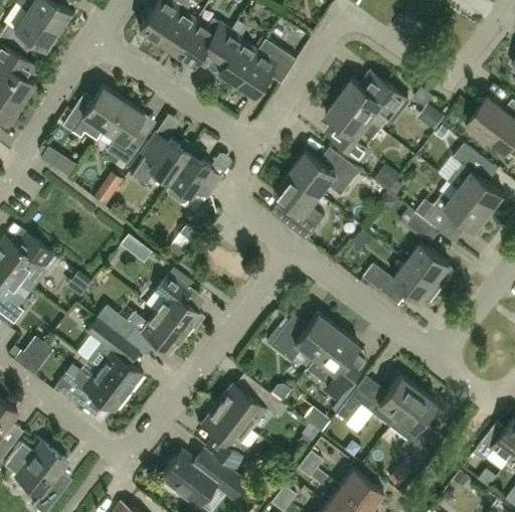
[(15,3),(57,31),(69,12),(51,0),(15,0),(14,2),(15,3)]
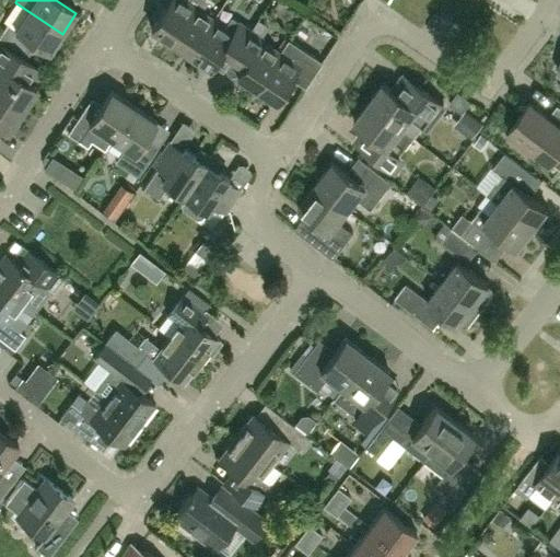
[(199,0),(187,0),(186,2),(182,0),(171,0),(151,31),(171,44),(199,0)]
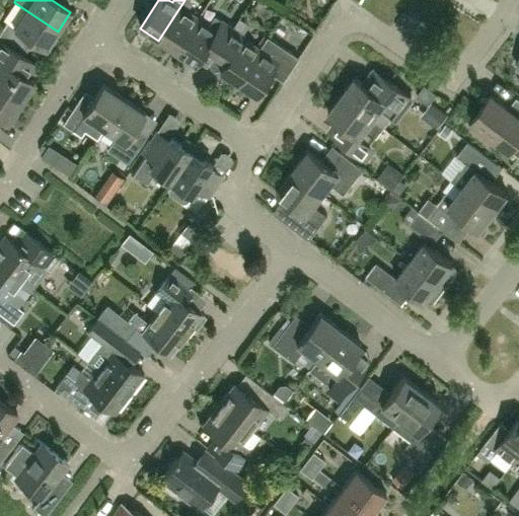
[(191,1),(188,0),(184,0),(158,41),(176,53),(198,19),(187,12),(192,5),(191,1)]
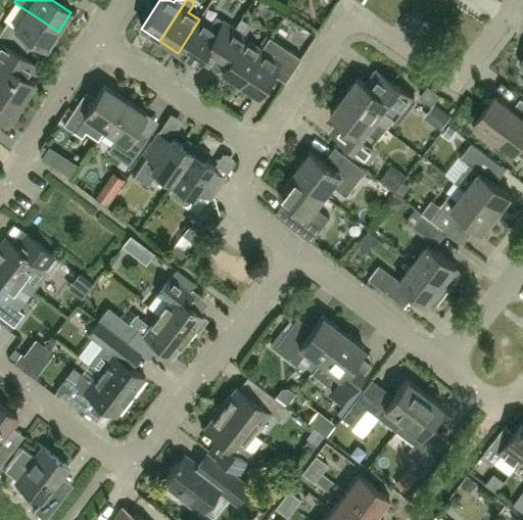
[(5,19),(6,26),(0,34),(0,41),(17,53),(28,38),(46,50),(58,32),(15,3),(5,19)]
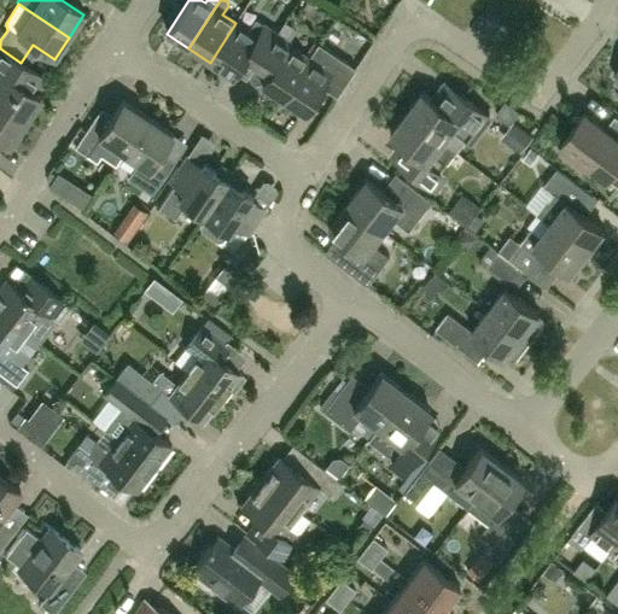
[(249,31),(235,23),(210,63),(232,77),(243,60),(255,68),(260,60),(277,35),(262,27),(261,28),(254,24),(249,31)]
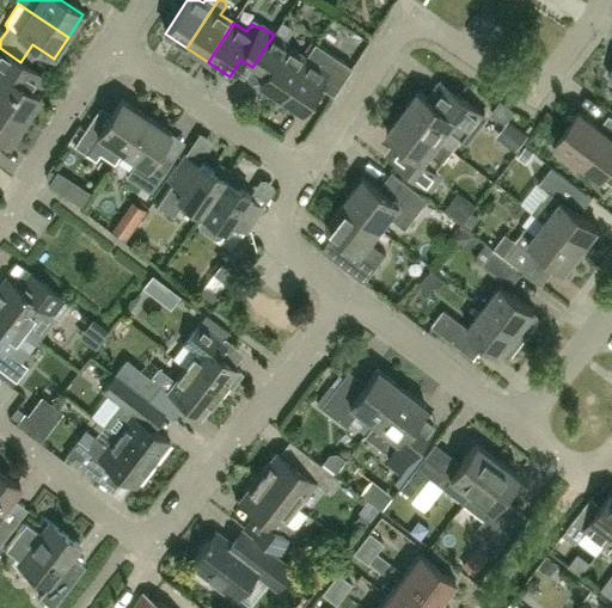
[(252,67),(264,75),(258,84),(280,98),(306,60),(305,59),(286,45),(287,44),(274,35),(257,60),(252,67)]
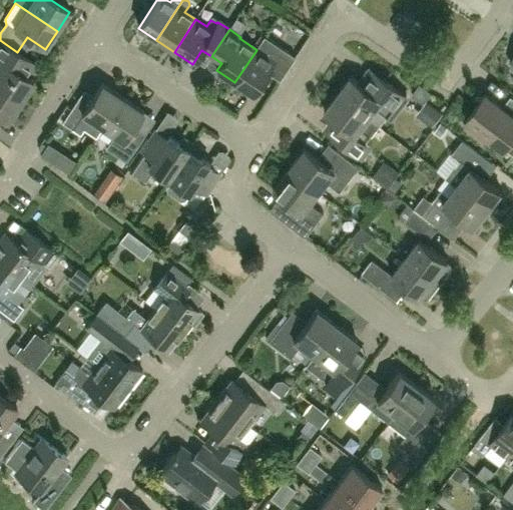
[(255,49),(257,50),(234,82),(252,94),(267,74),(279,82),(295,58),(264,38),(255,49)]
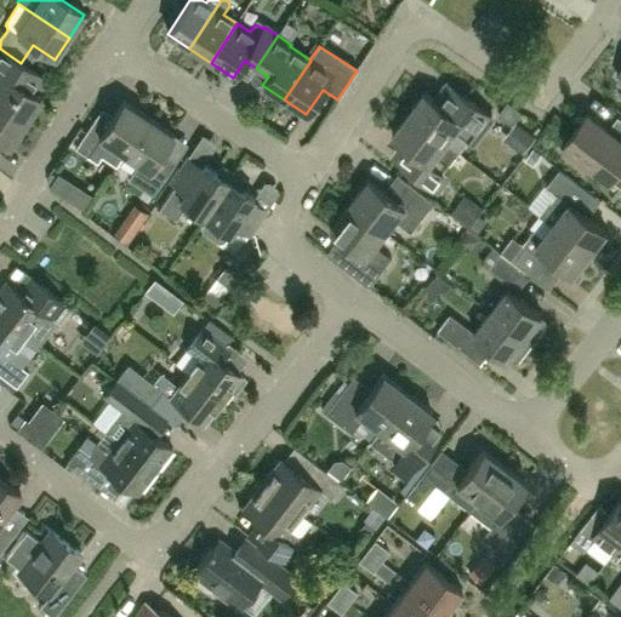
[(46,80),(21,63),(0,49),(0,107),(23,124),(40,100),(35,96),(46,80)]
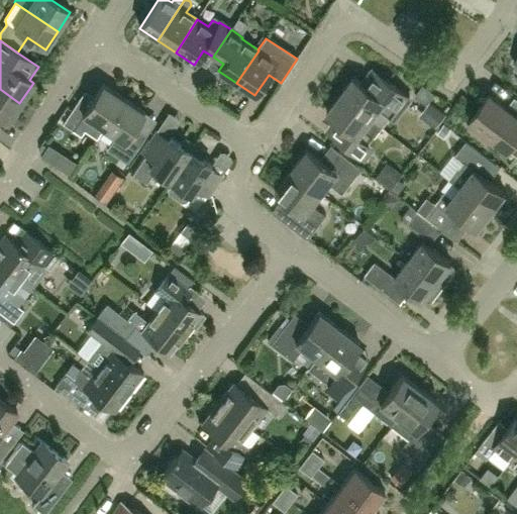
[(393,121),(409,98),(372,70),(362,84),(354,79),(340,97),(372,120),(379,110),(393,121)]
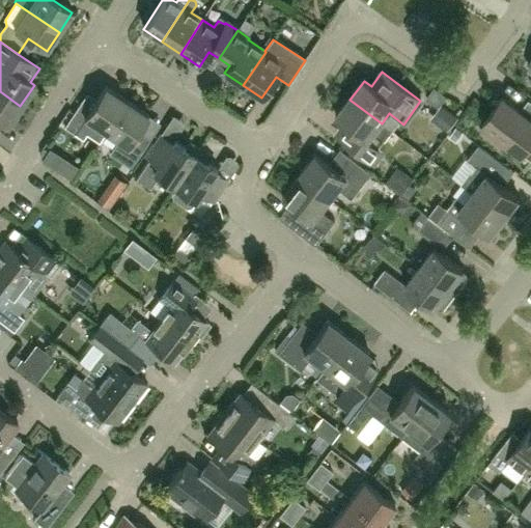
[(93,126),(106,134),(127,103),(105,88),(91,110),(81,103),(64,129),(83,141),(93,126)]
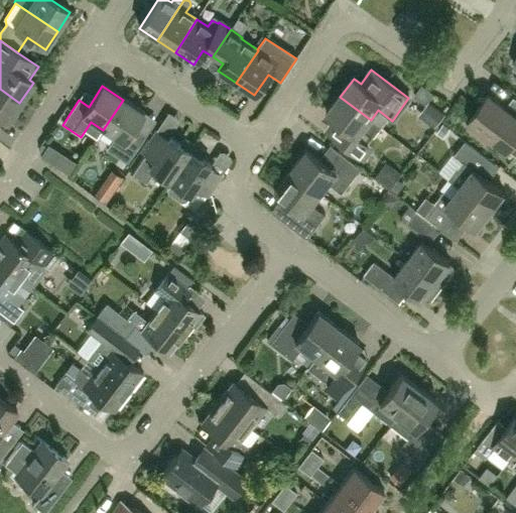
[(0,118),(6,123),(19,103),(0,89),(0,118)]
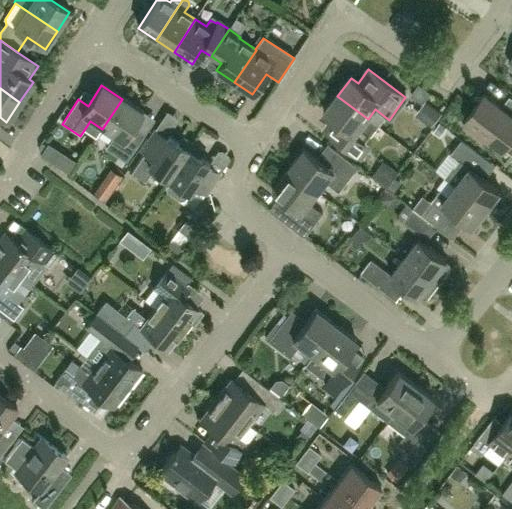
[(511,138),(511,139),(511,138),(511,99),(510,98),(501,108),(485,95),(482,99),(474,100),(475,108),(465,121),(468,123),(464,129),(482,144),(487,138),(503,150),(504,149),(511,155),(511,138)]
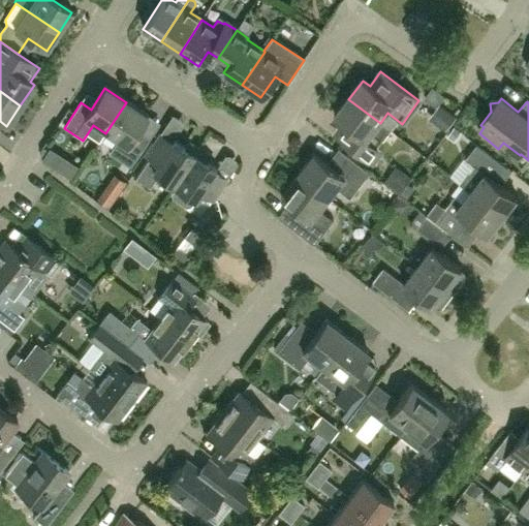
[(391,130),(380,123),(348,99),(335,118),(342,123),(333,134),(374,166),(383,153),(377,149),(391,130)]
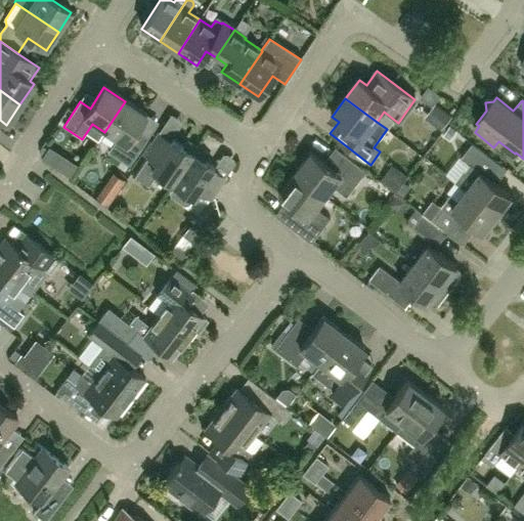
[(146,116),(125,101),(104,132),(118,141),(113,149),(120,154),(117,159),(129,167),(146,140),(135,132),(146,116)]
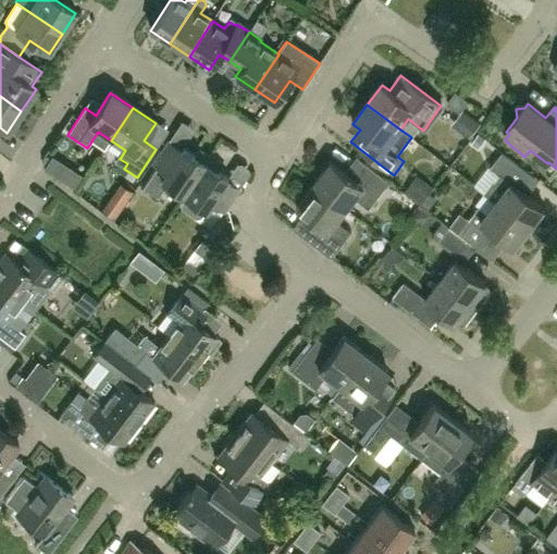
[(463,111),(460,115),(453,126),(471,140),(482,125),(463,111)]
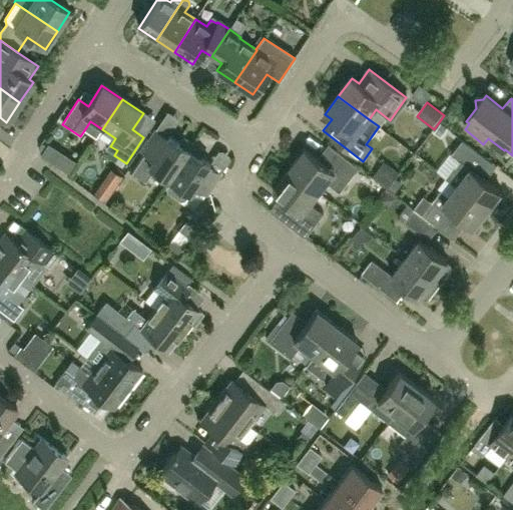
[(168,181),(171,177),(192,145),(182,139),(179,144),(168,137),(166,139),(154,132),(140,153),(144,155),(131,174),(145,183),(153,170),(168,181)]
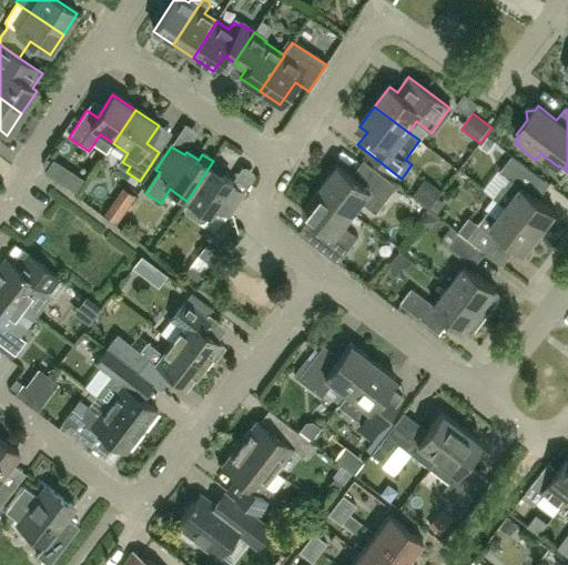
[(494,199),(506,208),(539,233),(555,213),(538,201),(549,187),(541,180),(543,180),(513,157),(500,173),(509,180),(504,187),(503,185),(494,199)]
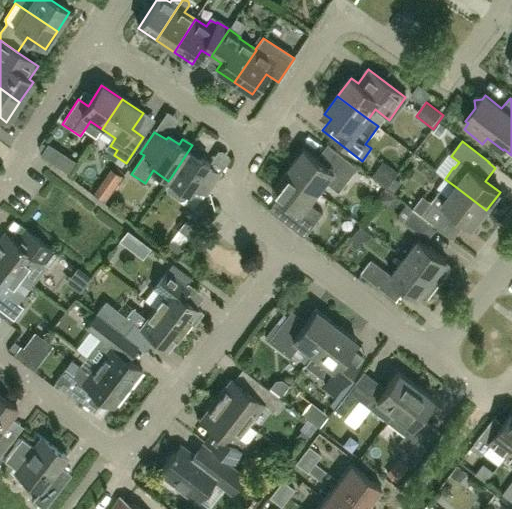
[(184,200),(188,194),(189,195),(194,188),(206,196),(219,175),(208,167),(209,165),(198,157),(202,152),(192,145),(171,177),(168,181),(171,182),(167,189),(167,193),(180,201),(184,200)]
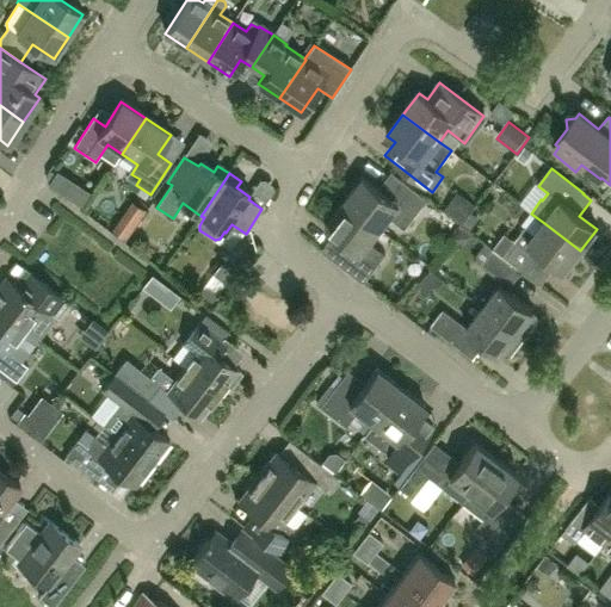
[(345,203),(355,211),(380,230),(389,218),(405,231),(429,202),(401,180),(389,197),(364,178),(345,203)]
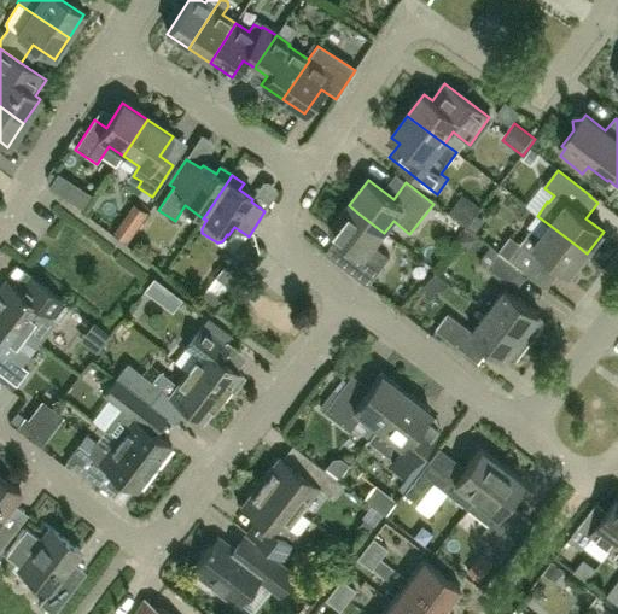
[(449,216),(467,229),(481,211),(462,198),(449,216)]
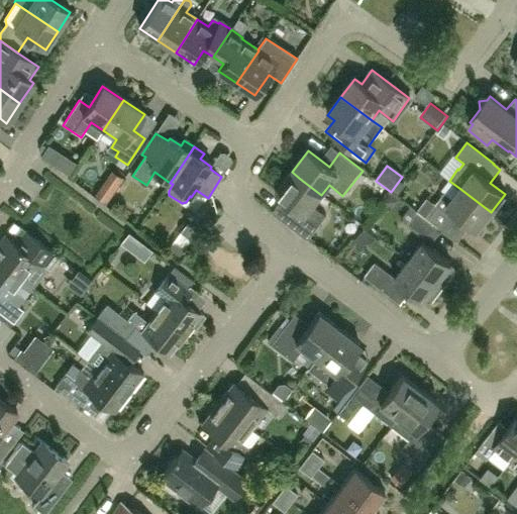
[(286,223),(308,240),(326,217),(312,207),(321,195),(300,179),(292,172),(276,193),(296,209),(286,223)]
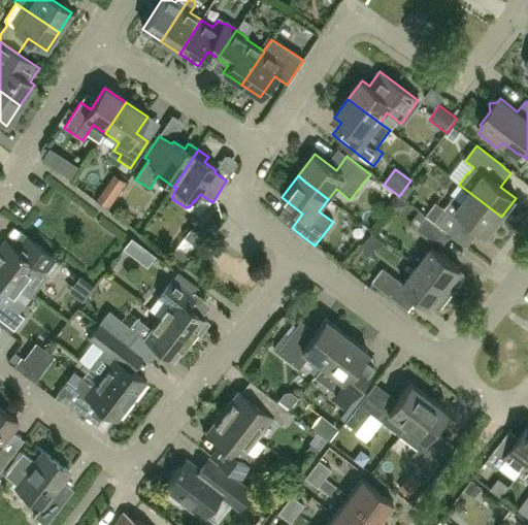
[(117,211),(134,185),(122,177),(105,204),(117,211)]
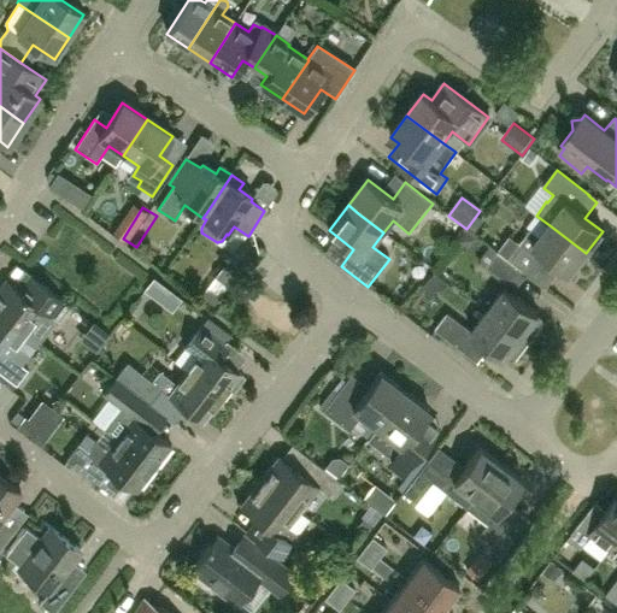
[(504,233),(493,248),(498,252),(527,275),(530,277),(541,261),(539,260),(544,254),(570,275),(586,253),(550,225),(540,237),(532,230),(519,245),(504,233)]
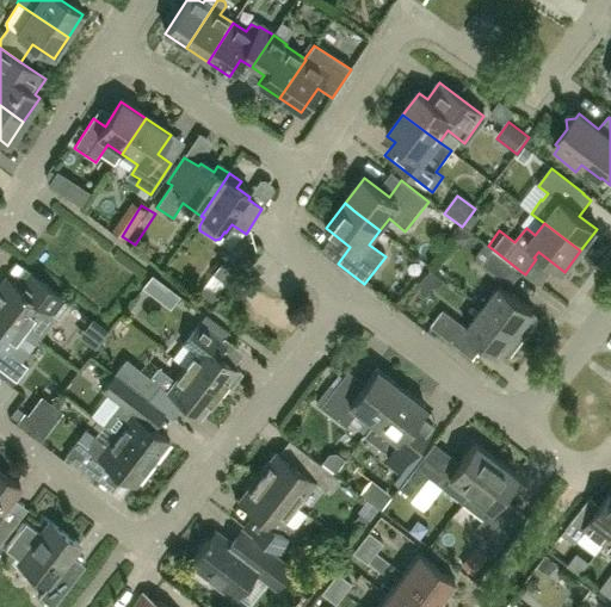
[(493,249),(481,265),(503,283),(481,309),(524,340),(537,322),(537,317),(532,314),(534,313),(507,292),(522,272),(493,249)]
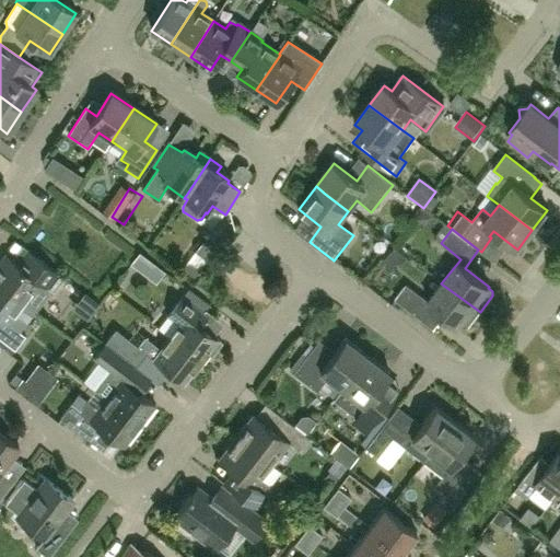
[(65,280),(43,264),(27,252),(16,265),(6,257),(0,264),(0,286),(35,313),(50,292),(54,294),(65,280)]
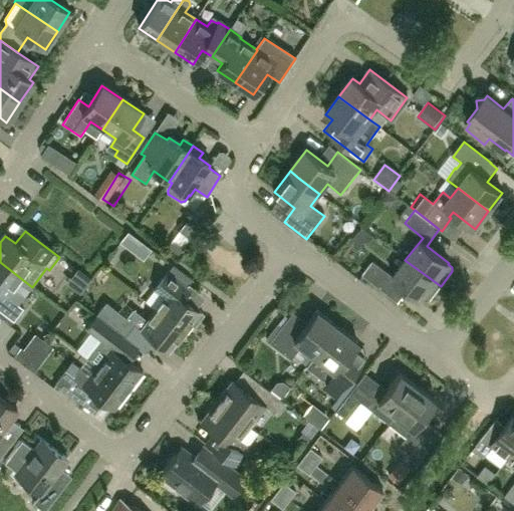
[(430,300),(441,286),(405,260),(391,277),(372,263),(362,276),(389,295),(399,282),(421,299),(422,298),(425,301),(430,300)]
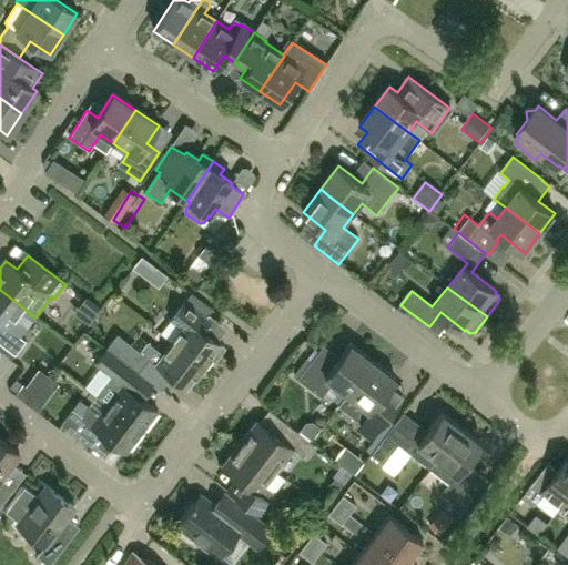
[(26,342),(19,338),(36,318),(0,290),(0,323),(0,324),(0,345),(14,356),(26,342)]
